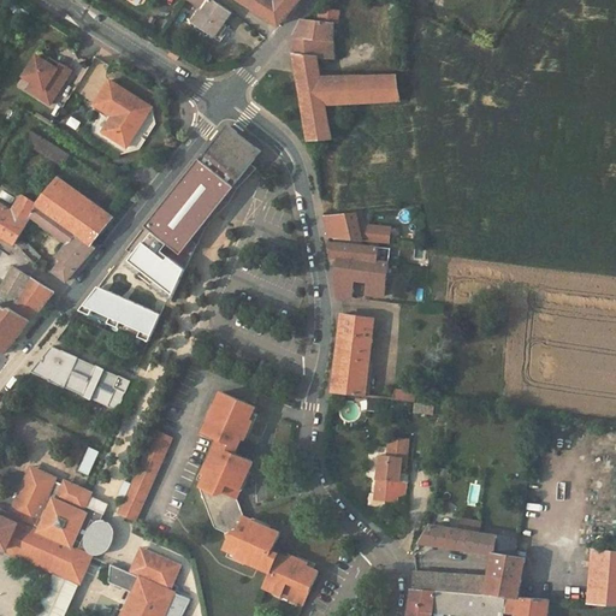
[(191,22),(214,36),(231,12),(213,0),(207,0),(202,7),(191,22)]
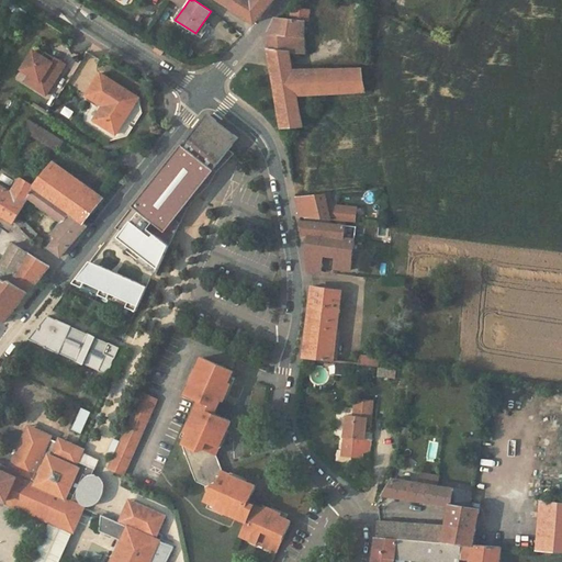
[(248,0),(218,0),(240,14),(251,1),(248,0)]
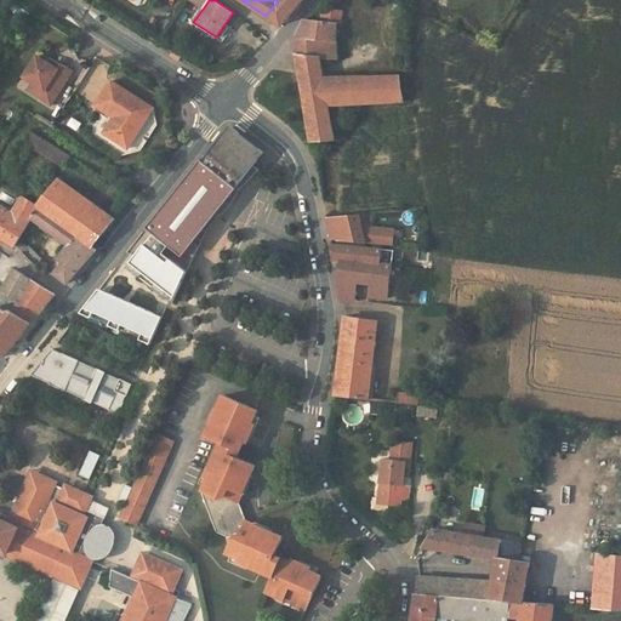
[(301,0),(278,0),(278,1),(266,16),(274,20),(281,23),(301,0)]
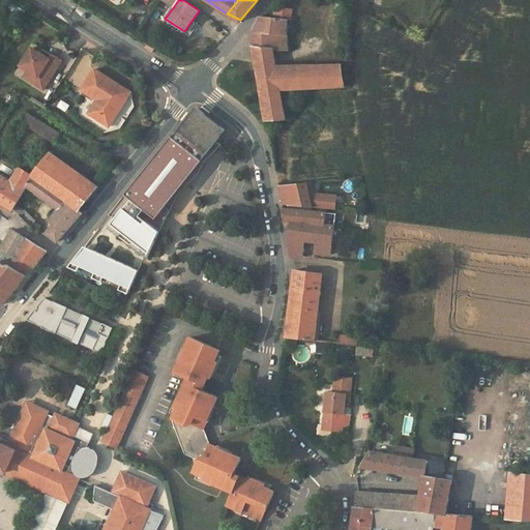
[(153,52),(156,47),(149,41),(146,47),(153,52)]
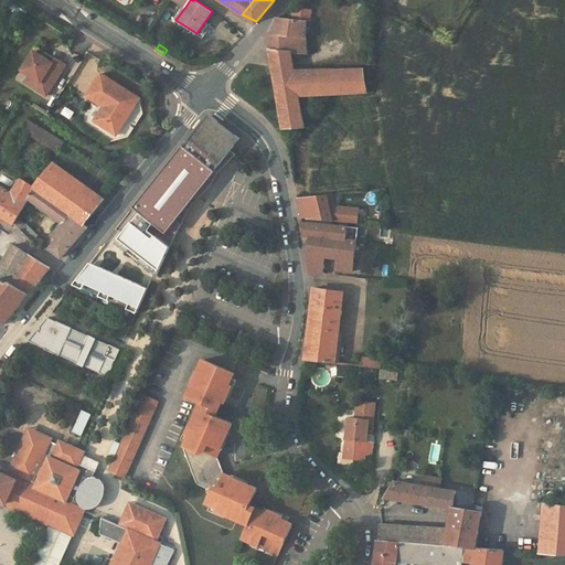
[(270,51),(285,128),(286,128),(305,128),(300,96),(369,92),(364,71),(364,70),(296,71),(292,52),(270,51)]
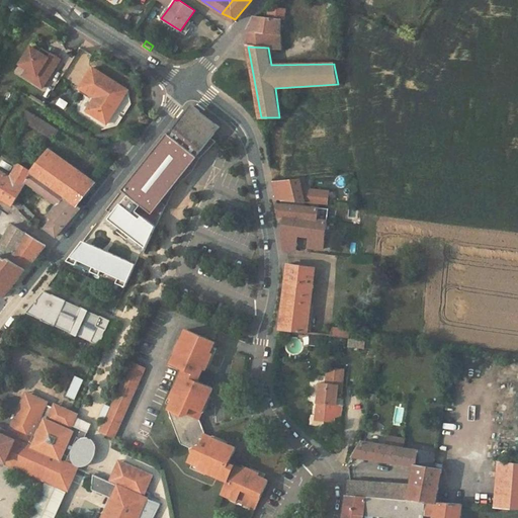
[(31,48),(20,64),(28,69),(37,75),(33,81),(42,87),(61,60),(51,54),(49,58),(39,52),(31,48)]
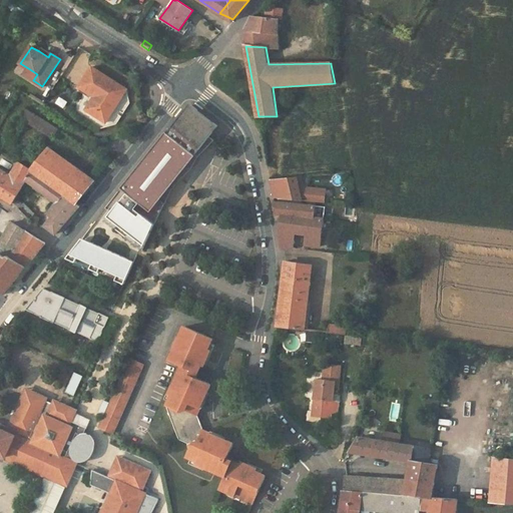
[(48,57),(50,53),(42,47),(39,51),(48,57)]
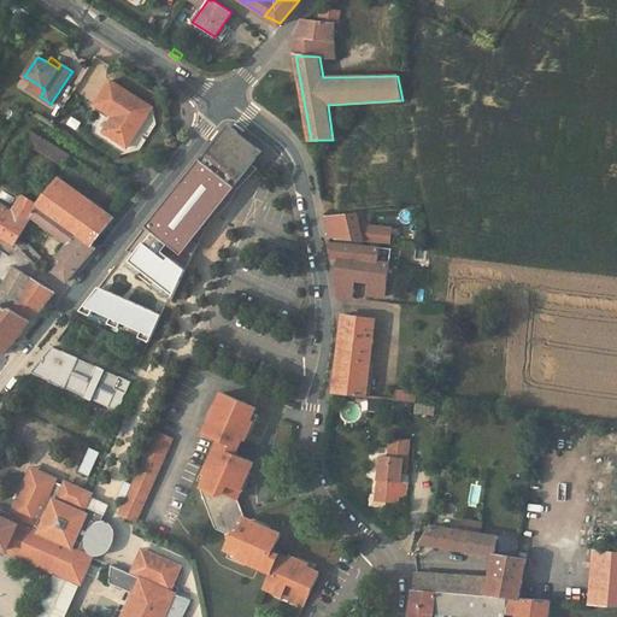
[(109,122),(103,131),(127,147),(133,137),(152,109),(110,81),(94,105),(112,117),(117,119),(113,124),(109,122)]
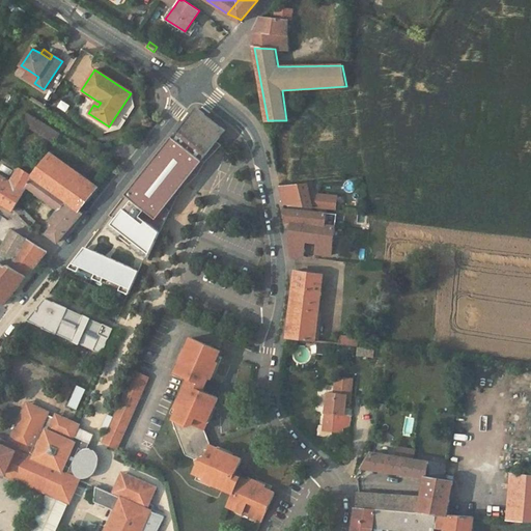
[(25,78),(34,83),(38,77),(29,71),(25,78)]
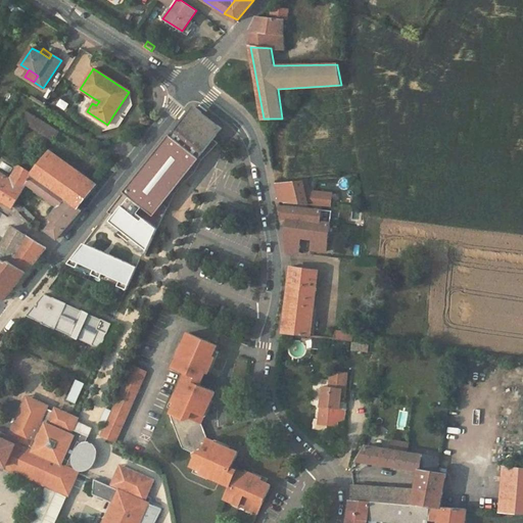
[(170,134),(124,191),(143,207),(139,212),(158,228),(168,206),(164,203),(200,158),(199,157),(223,128),(194,105),(171,135),(170,134)]
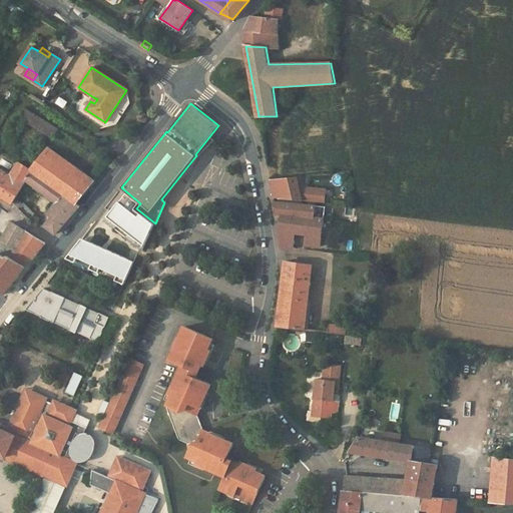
[(25,122),(53,138),(58,128),(25,108),(19,118),(25,122)]
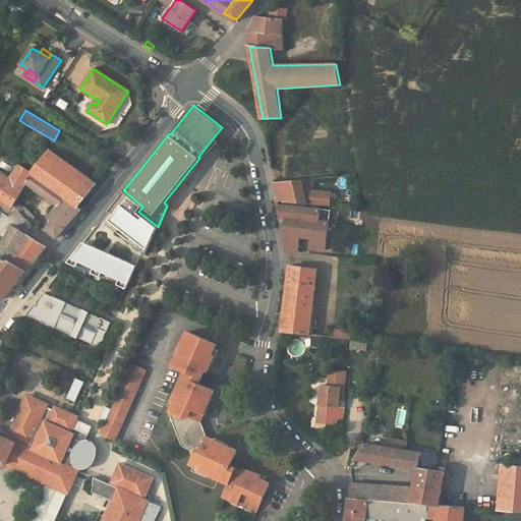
[(15,126),(21,130),(25,124),(19,120),(15,126)]
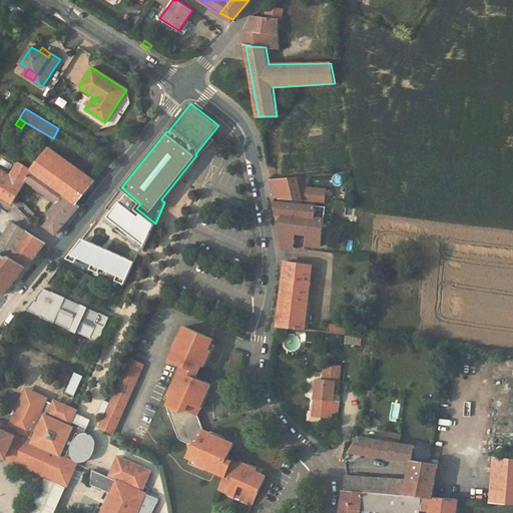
[(7,138),(13,142),(21,128),(15,124),(7,138)]
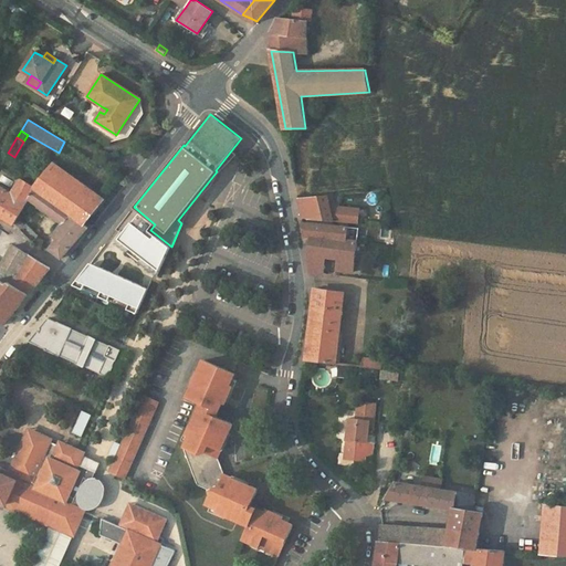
[(63,176),(50,167),(34,187),(35,187),(48,197),(63,176)]
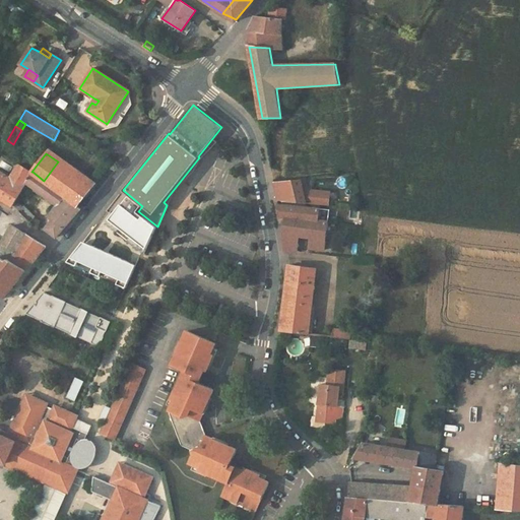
[(92,186),(58,161),(44,181),(78,205),(92,186)]
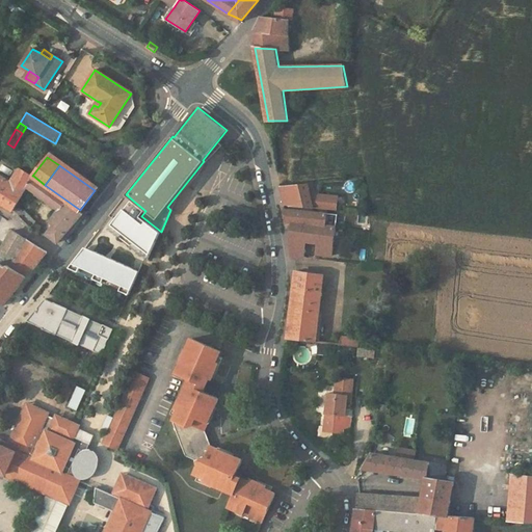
[(9,182),(0,176),(0,201),(1,203),(12,211),(15,207),(27,186),(33,176),(32,176),(19,167),(9,182)]
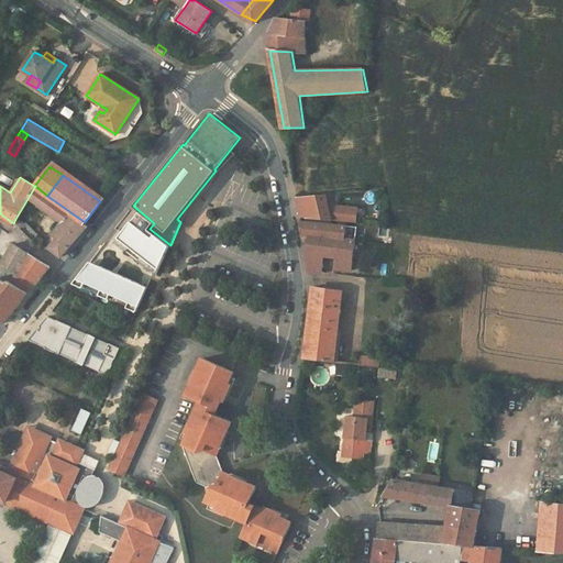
[(29,197),(64,222),(54,234),(57,238),(55,241),(50,247),(59,256),(88,224),(85,222),(47,196),(35,186),(29,197)]
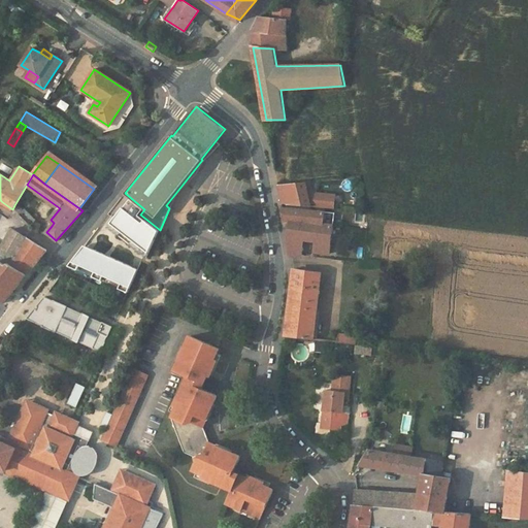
[(279,185),(283,203),(334,208),(335,196),(312,194),(311,182),(279,185)]
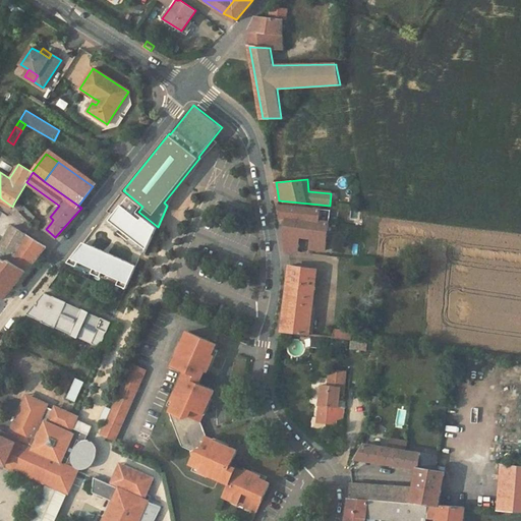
[(142,207),(123,190),(108,212),(113,216),(107,224),(145,253),(158,227),(138,212),(142,207)]
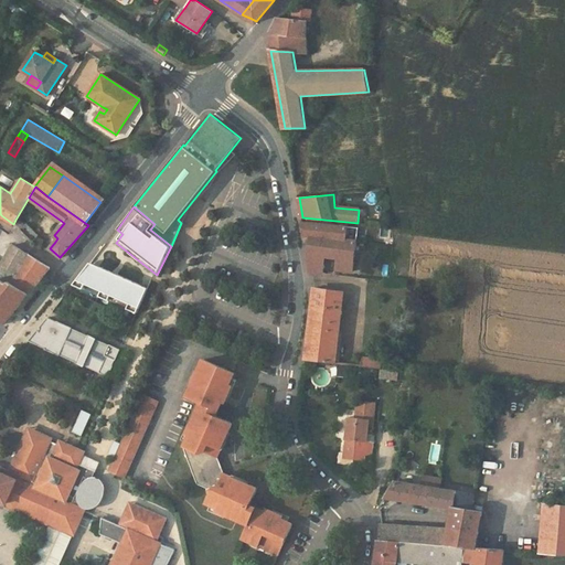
[(35,236),(36,235),(27,224),(25,225),(21,222),(20,223),(16,220),(13,224),(31,242),(35,236)]
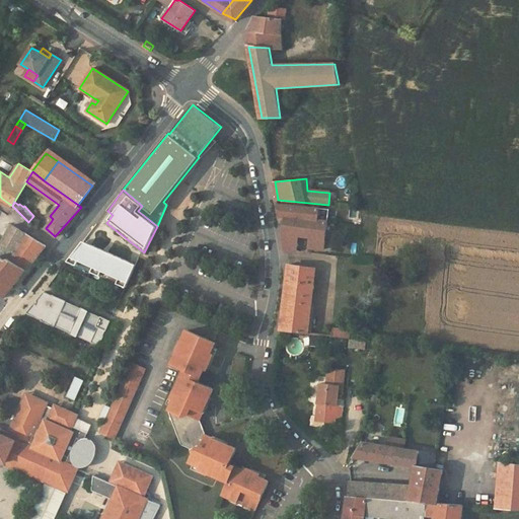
[(324,248),(329,210),(279,204),(280,217),(285,217),(285,233),(300,235),(310,236),(309,246),(324,248)]
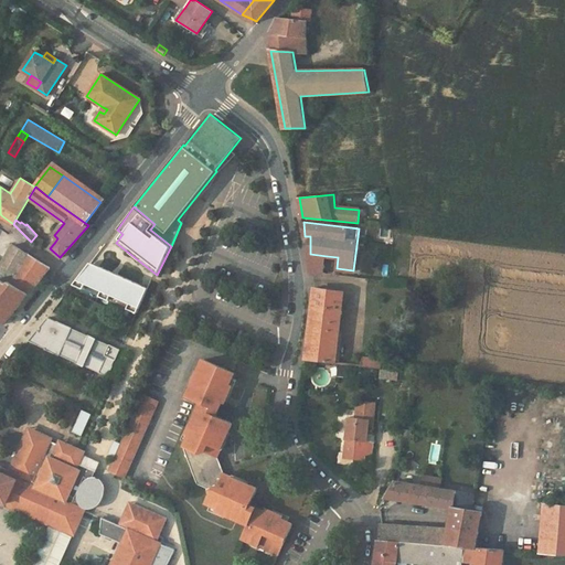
[(43,241),(35,236),(31,242),(33,244),(40,246),(43,241)]
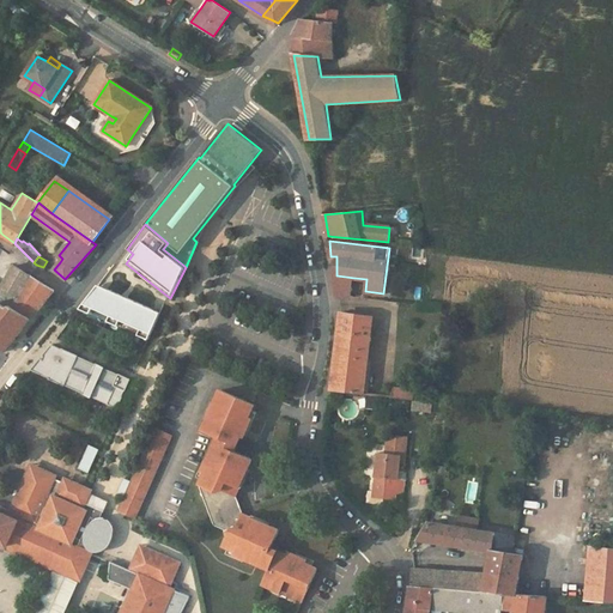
[(0,298),(31,317),(54,290),(13,266),(2,285),(0,287),(0,298)]
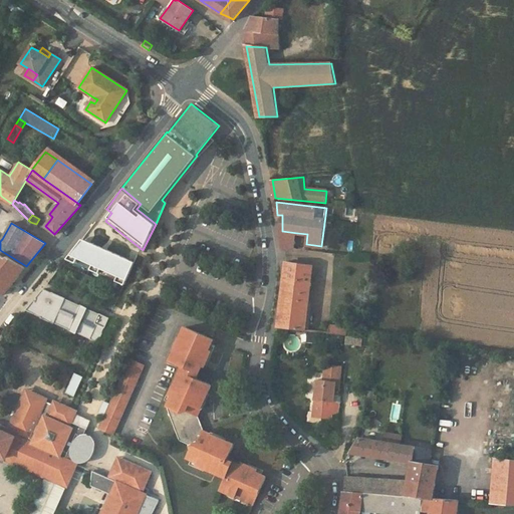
[(282,246),(295,248),(297,233),(282,231),(282,246)]
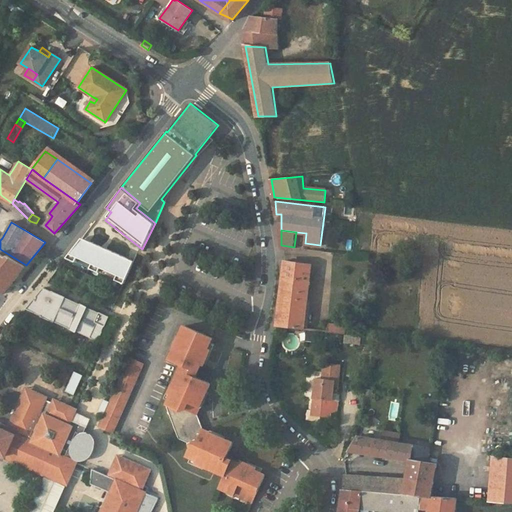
[(135,261),(82,238),(67,258),(77,262),(78,258),(92,264),(90,269),(99,273),(101,268),(118,275),(116,280),(125,284),(135,261)]
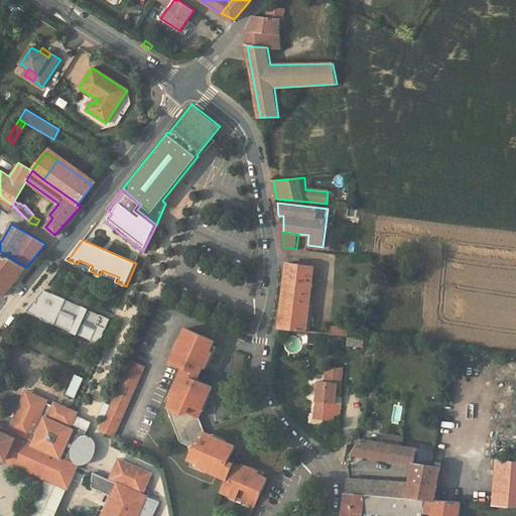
[(0,293),(3,296),(26,267),(0,251),(0,293)]
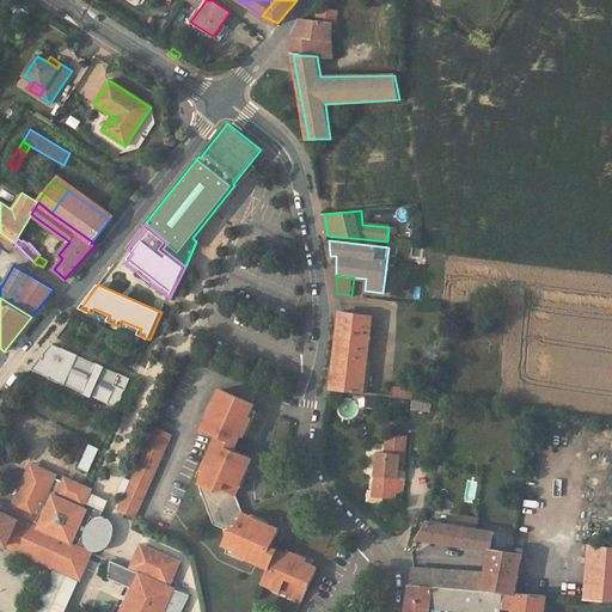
[(363,393),(373,316),(341,312),(331,390),(363,393)]
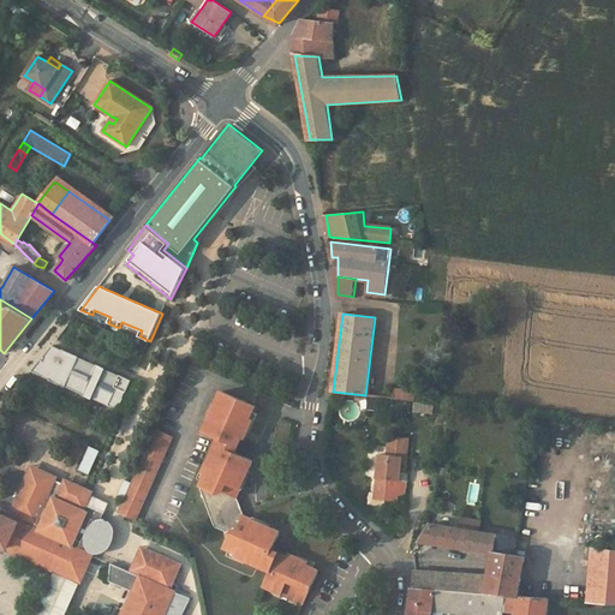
[(63,350),(52,345),(31,370),(49,377),(48,378),(65,386),(82,393),(82,394),(91,398),(96,386),(113,393),(107,404),(118,408),(131,378),(119,374),(119,375),(105,368),(97,364),(96,364),(79,357),(79,356),(64,348),(63,350)]
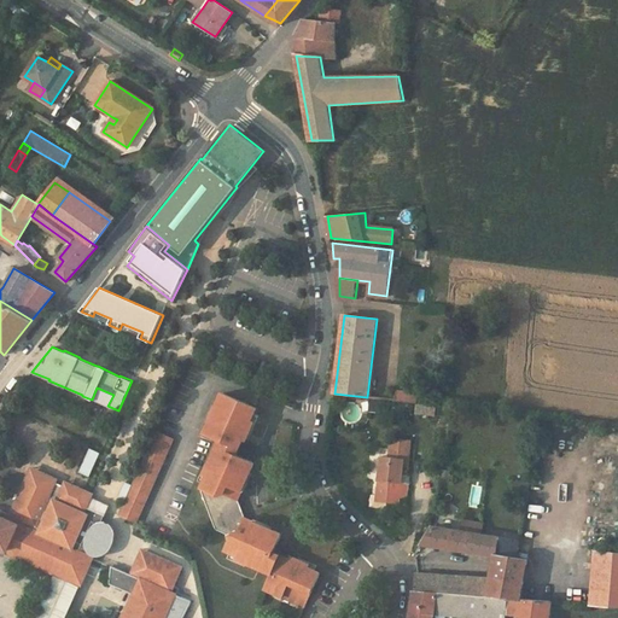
[(257,407),(222,392),(217,404),(220,406),(215,415),(213,414),(205,432),(220,439),(204,473),(208,476),(202,489),(216,529),(233,536),(227,549),(239,555),(238,558),(272,573),(266,588),(283,596),(284,594),(293,598),(292,600),(305,606),(321,572),(308,566),(309,564),(292,557),(291,559),(274,552),(281,534),(264,525),(263,528),(252,524),(254,522),(246,517),(238,499),(243,489),(240,488),(245,478),(248,479),(255,462),(237,454),(243,438),(246,439),(255,421),(251,420),(257,407)]
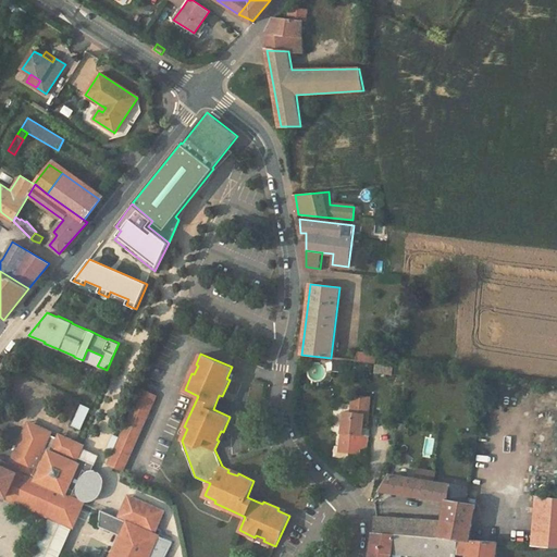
[(376,363),(378,355),(370,354),(369,362),(376,363)]
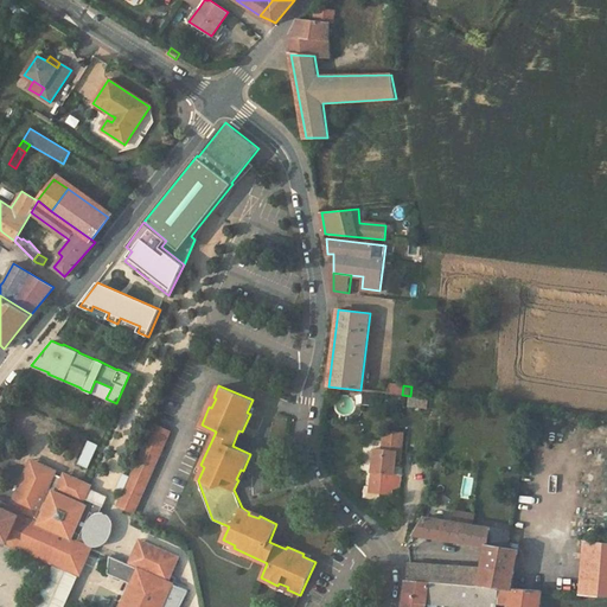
[(410,396),(409,406),(423,407),(425,397),(410,396)]
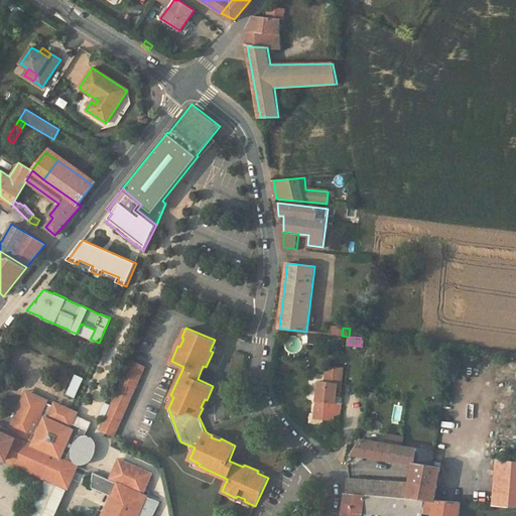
[(113,436),(144,366),(130,359),(99,429),(113,436)]
